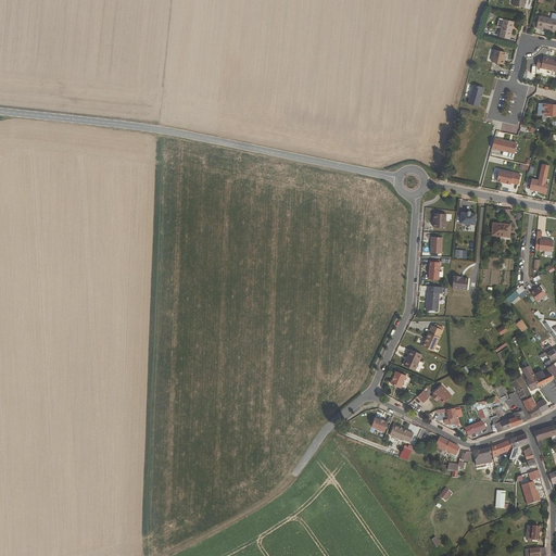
[(555,24),(555,20),(539,15),(535,27),(540,28),(540,27),(554,30),(555,24)]
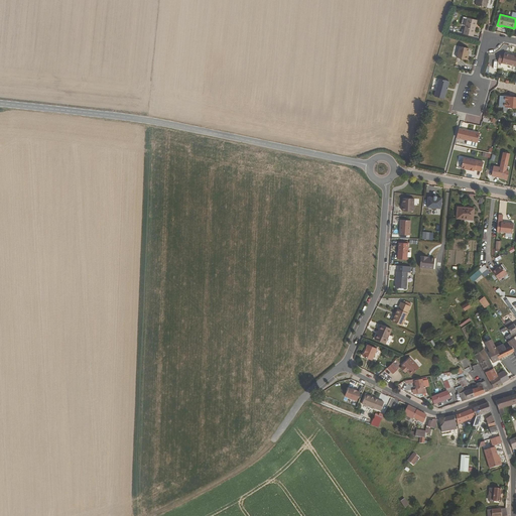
[(477,20),(468,18),(464,34),(473,36),(477,20)]
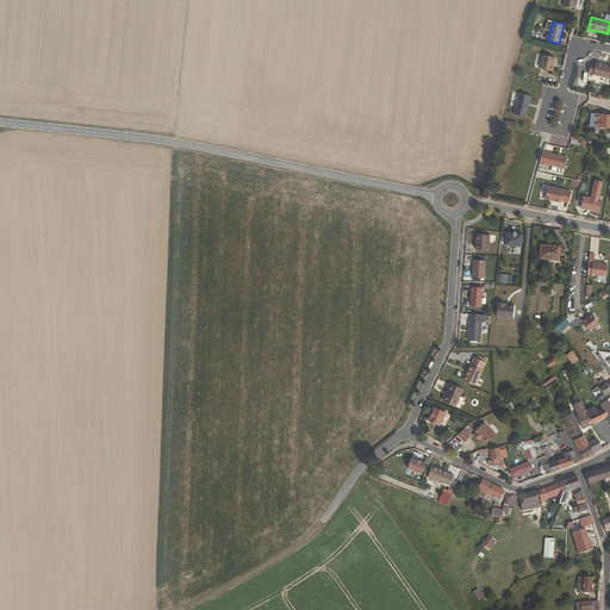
[(553,70),(553,66),(552,66),(553,62),(554,57),(543,55),(540,68),(553,70)]
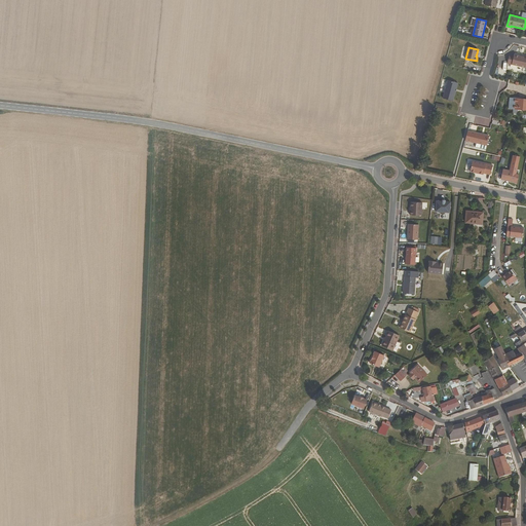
[(525,65),(525,57),(514,54),(513,55),(509,54),(506,64),(525,68),(525,65)]
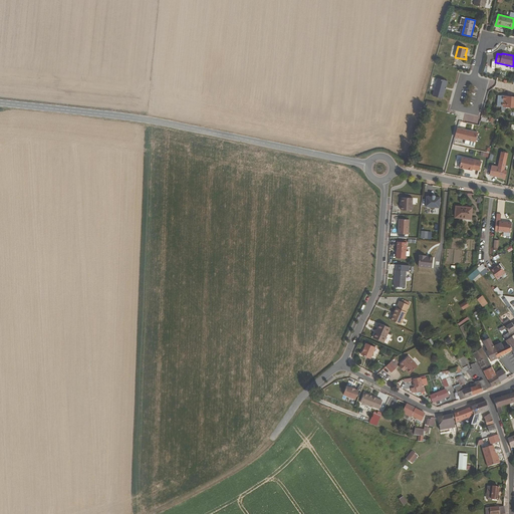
[(443,98),(446,89),(445,88),(446,86),(446,87),(448,81),(439,78),(433,95),(443,98)]
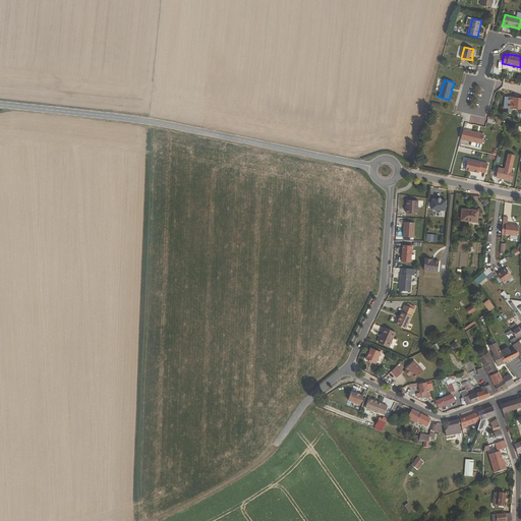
[(520,108),(520,98),(506,97),(505,107),(520,108)]
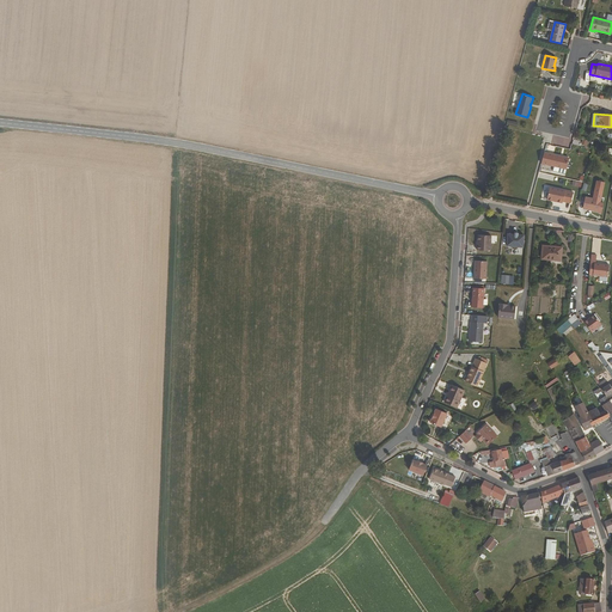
[(569,159),(544,153),(542,164),(565,170),(569,159)]
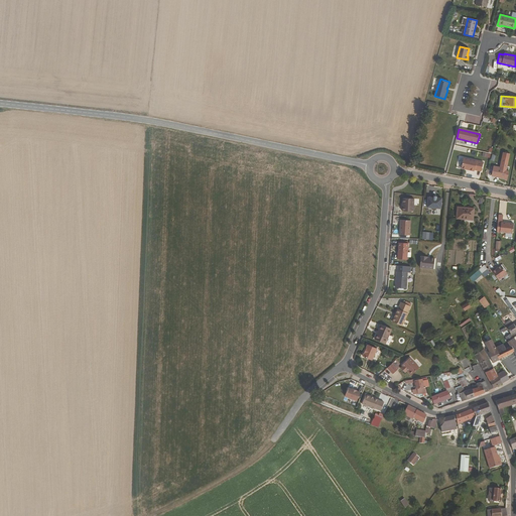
[(469,169),(469,170),(474,171),(475,170),(481,171),(483,162),(464,158),(462,168),(467,169),(467,168),(469,169)]
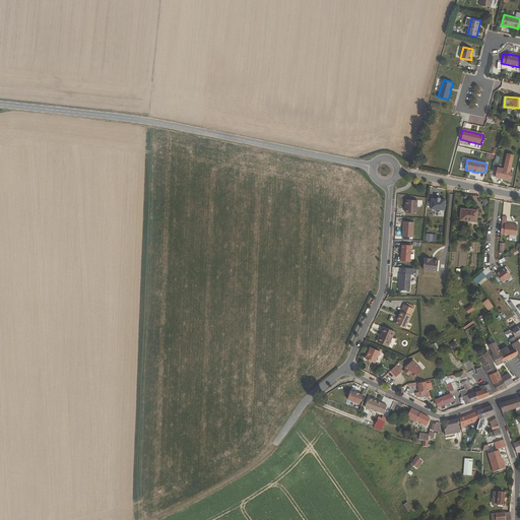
[(508,180),(510,180),(511,173),(509,172),(512,160),(505,159),(503,170),(498,169),(496,178),(508,180)]
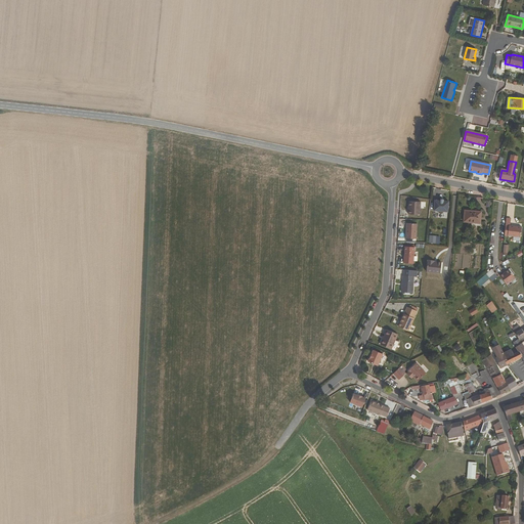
[(408,214),(420,215),(422,203),(409,202),(408,214)]
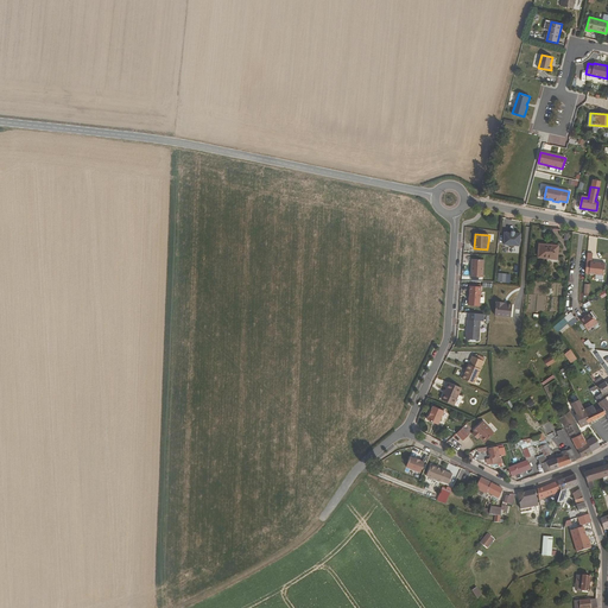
[(512,235),(505,234),(504,246),(510,247),(510,248),(511,249),(513,249),(514,248),(515,247),(520,247),(521,235),(515,235),(515,236),(512,235)]
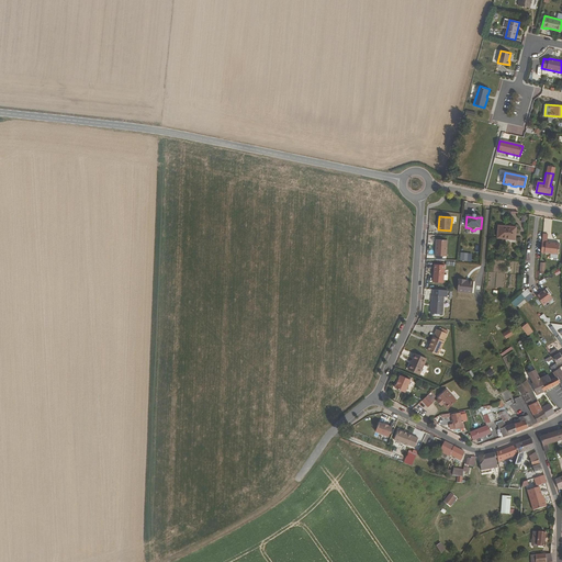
[(499,226),(498,238),(516,239),(517,227),(499,226)]
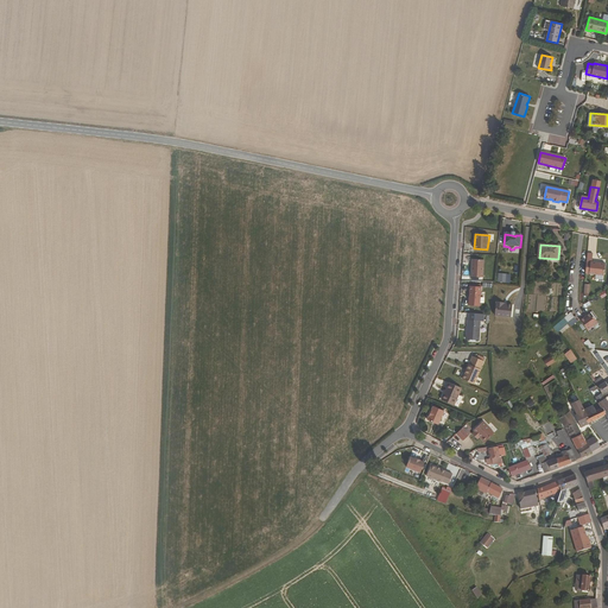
[(594,257),(588,255),(586,276),(602,278),(605,266),(593,265),(594,257)]
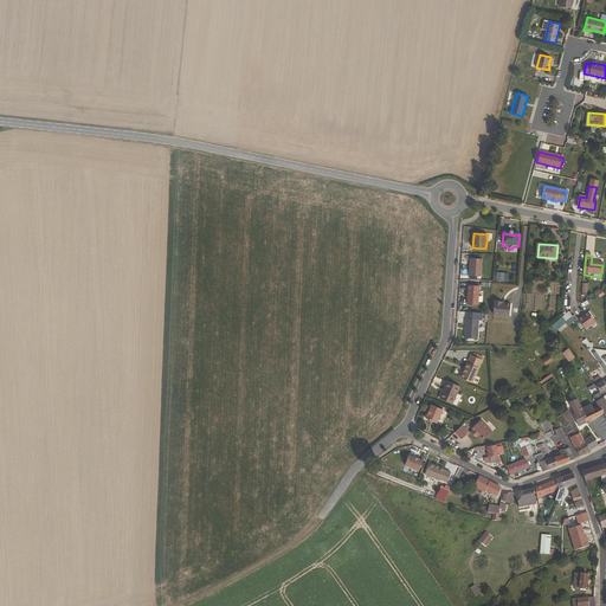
[(470,276),(481,277),(482,259),(471,258),(470,276)]
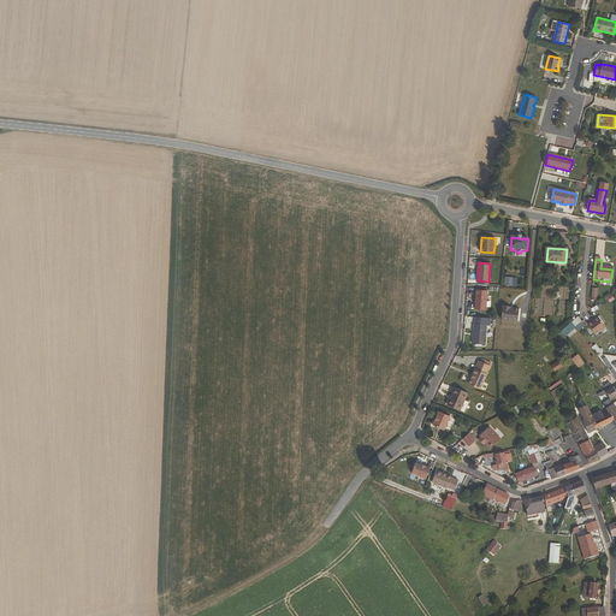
[(475,308),(486,309),(487,290),(477,289),(475,308)]
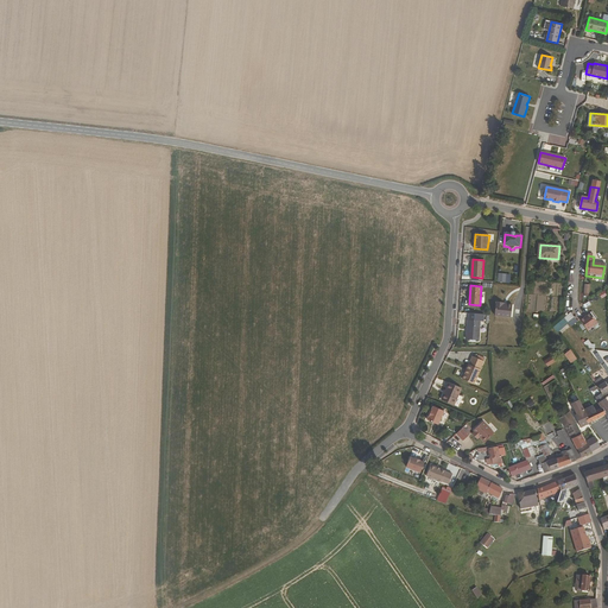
[(504,303),(496,302),(495,315),(511,317),(513,304),(504,303)]
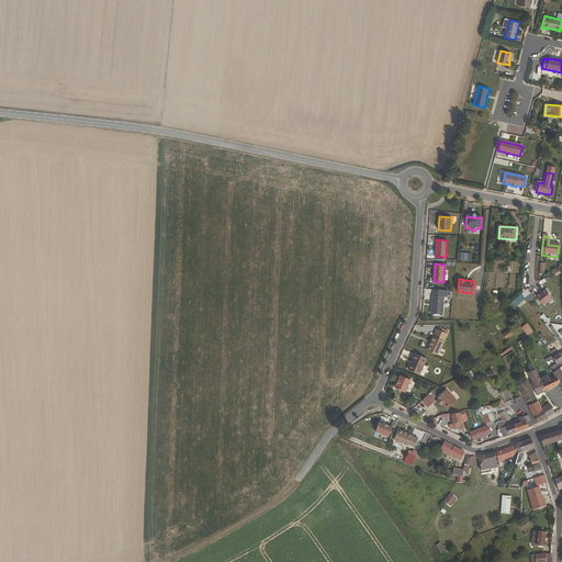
[(553,298),(547,289),(537,295),(543,304),(553,298)]
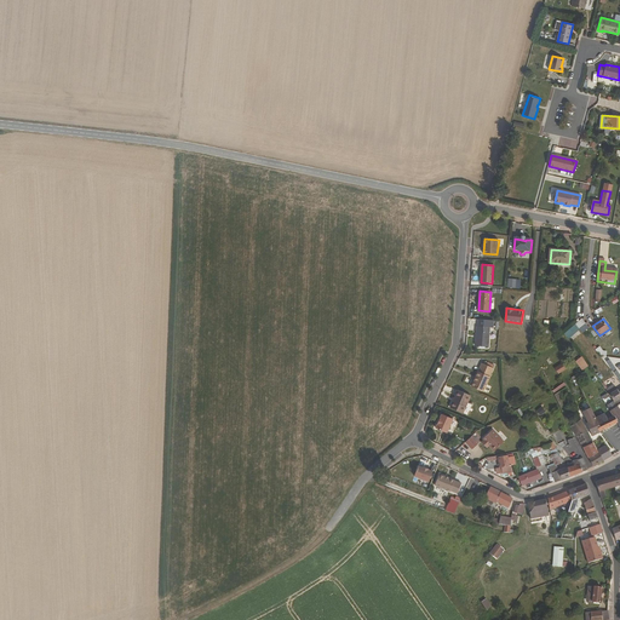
[(579,327),(577,323),(568,329),(570,333),(572,334),(579,327)]
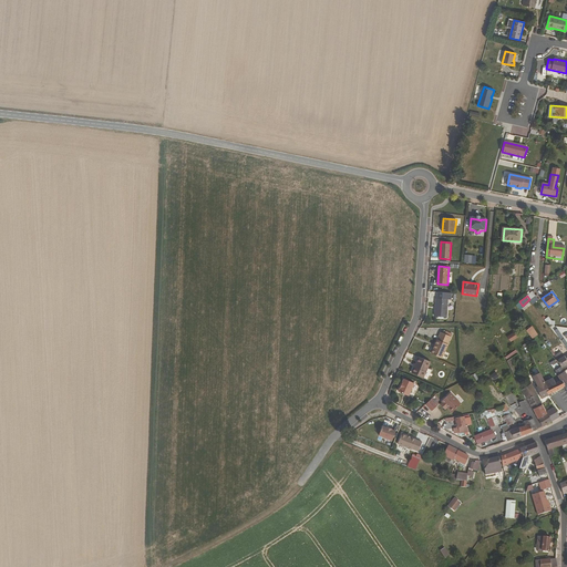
[(446,317),(449,299),(436,298),(435,316),(446,317)]
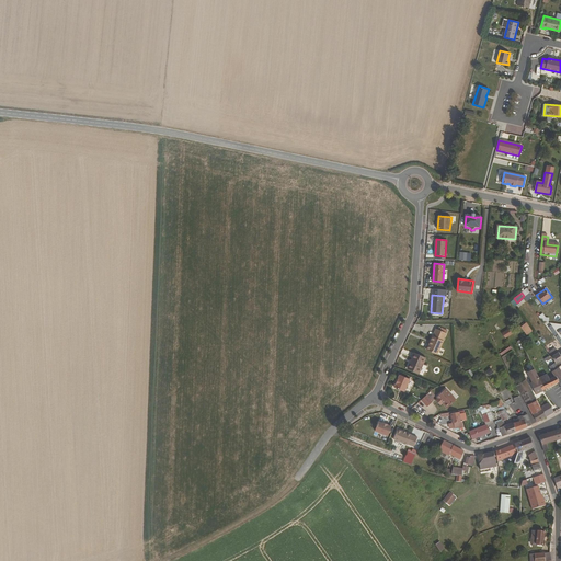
[(548,319),(542,312),(538,316),(544,322),(548,319)]
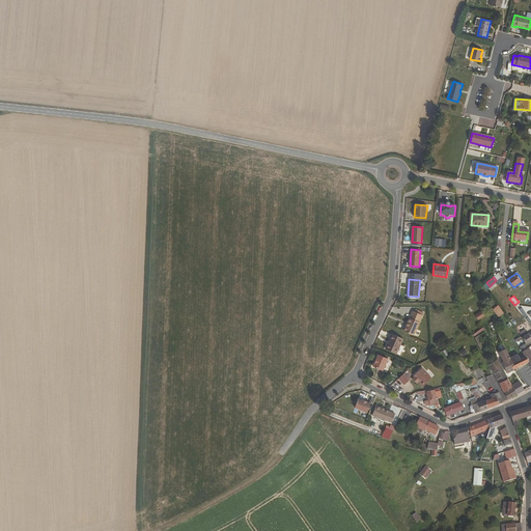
[(498,317),(504,312),(498,305),(492,309),(498,317)]
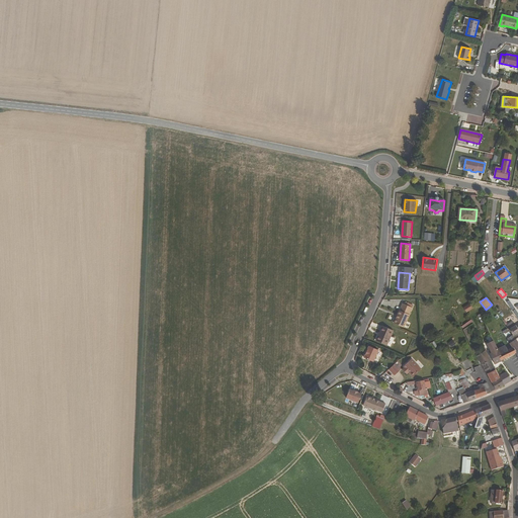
[(398,318),(397,317),(395,322),(404,327),(410,314),(413,307),(404,303),(399,314),(400,314),(398,318)]
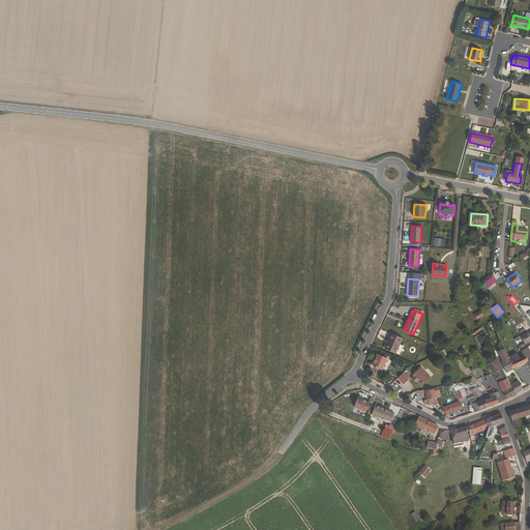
[(476,319),(484,315),(481,310),(473,314),(476,319)]
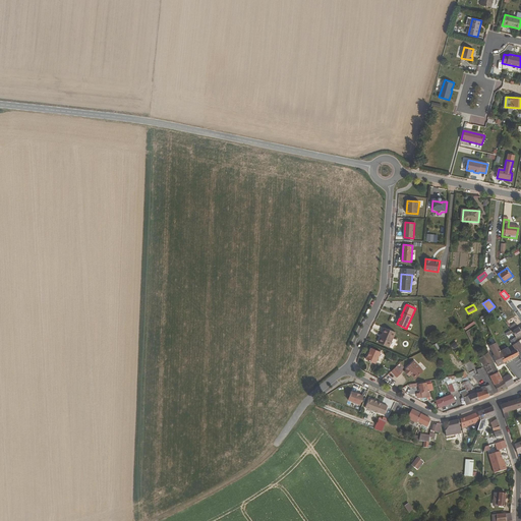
[(473,322),(464,328),(465,330),(474,323),(473,322)]
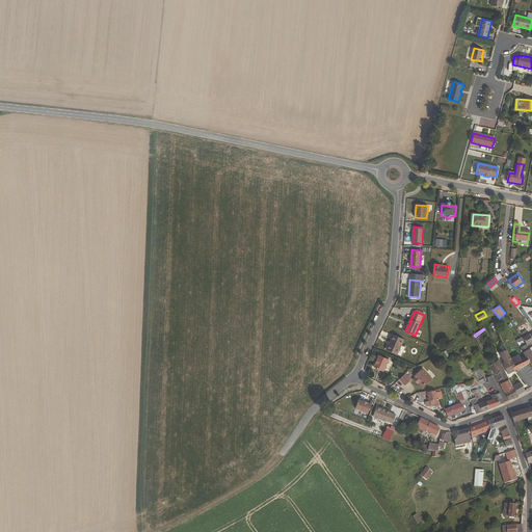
[(531,341),(531,333),(529,335),(526,330),(521,335),(528,344),(531,341)]
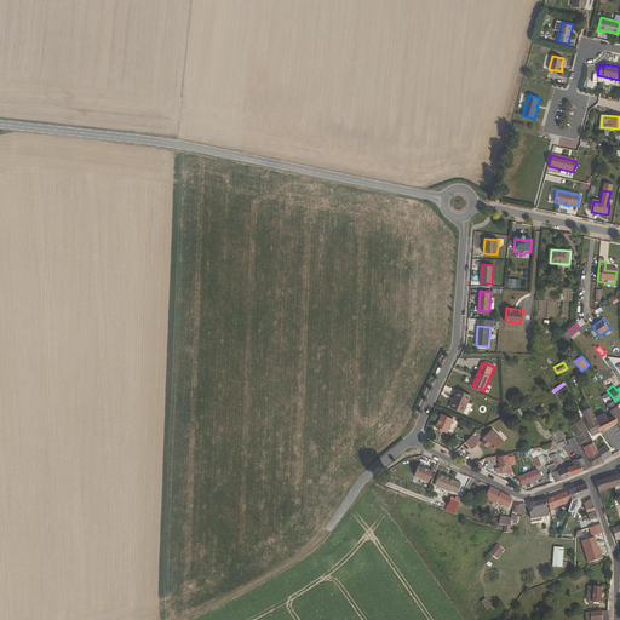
[(471,396),(459,390),(451,407),(463,413),(471,396)]
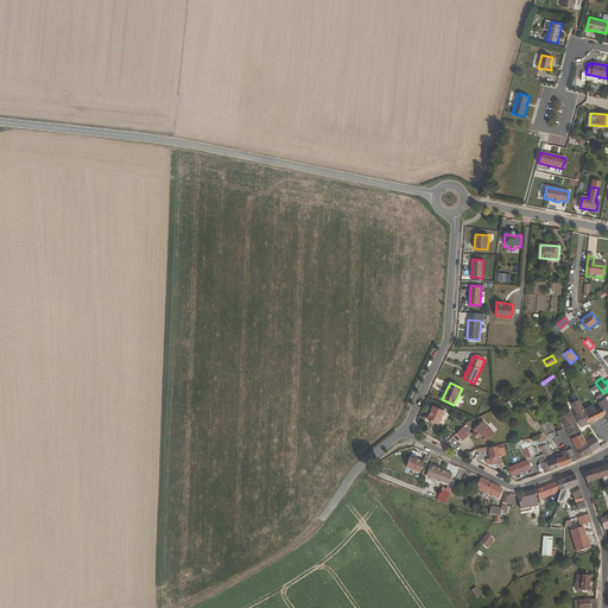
[(525,403),(530,407),(534,403),(531,398),(525,403)]
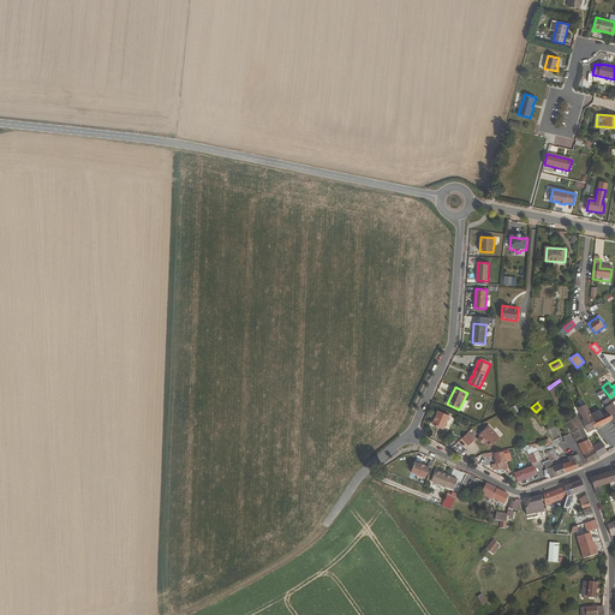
[(587,431),(596,428),(592,422),(595,419),(591,415),(586,404),(579,408),(583,416),(584,418),(581,419),(587,431)]
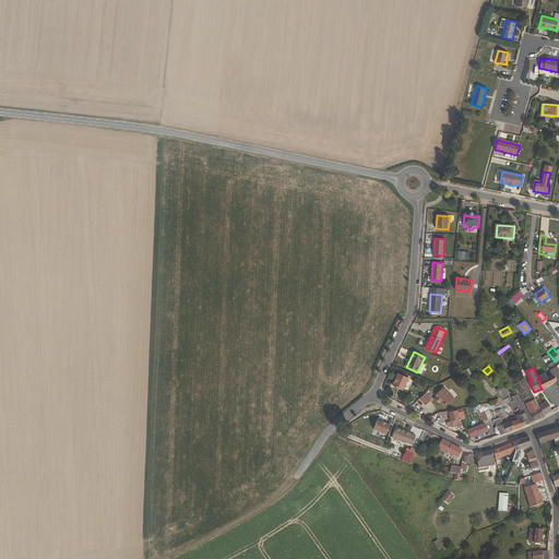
[(408,377),(399,372),(392,384),(402,389),(408,377)]
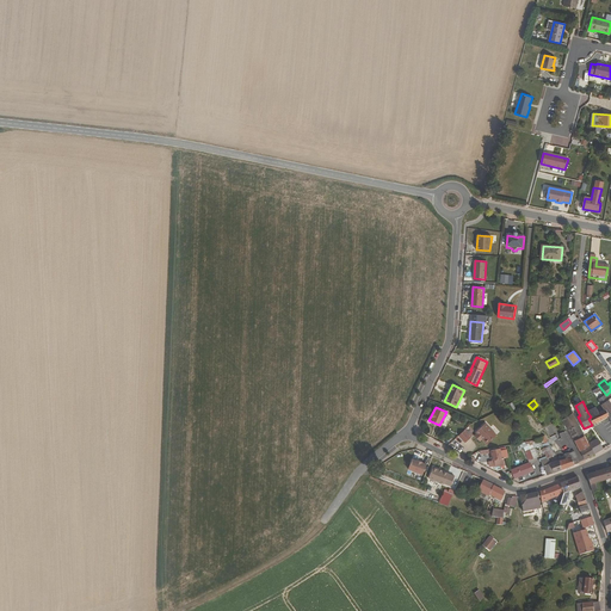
[(592,425),(610,415),(609,414),(606,408),(605,408),(599,413),(596,407),(587,412),(591,417),(588,419),(592,425)]
